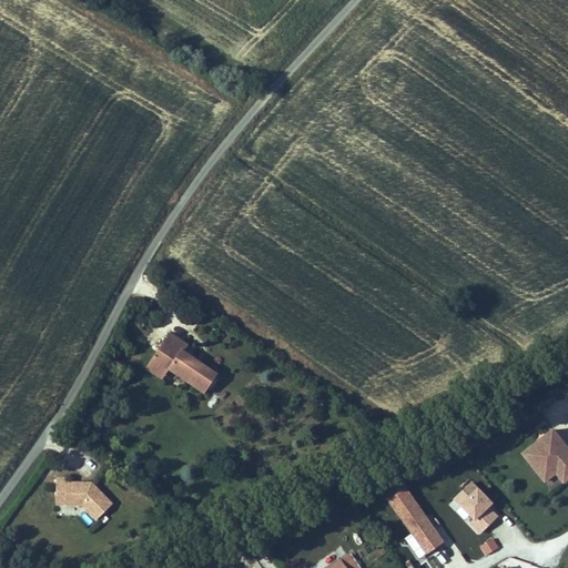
[(170,334),(156,354),(172,364),(168,371),(204,395),(217,376),(183,353),(188,346),(170,334)]
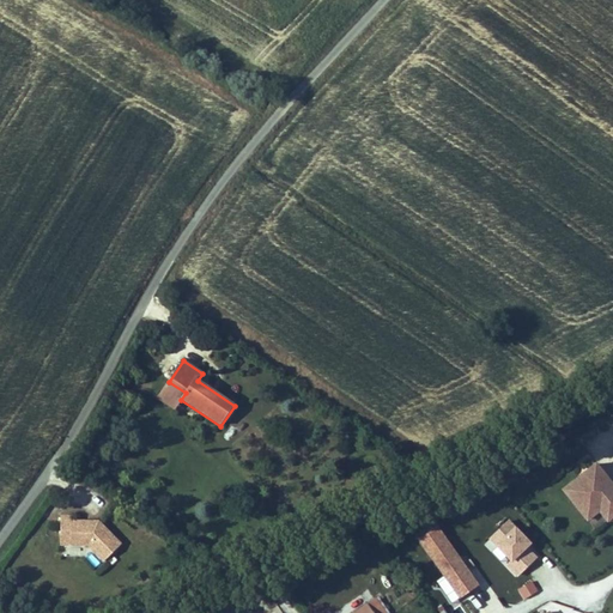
[(186,393),(169,382),(157,399),(174,410),(181,400),(186,393)]
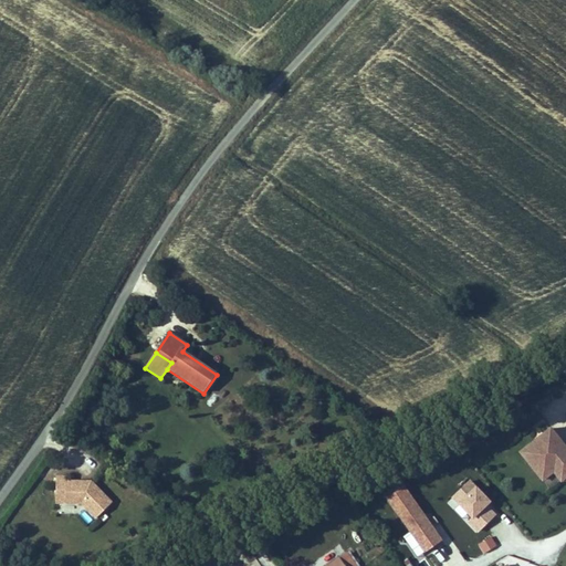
[(565,479),(565,447),(549,427),(517,452),(542,482),(553,474),(561,483),(565,479)]
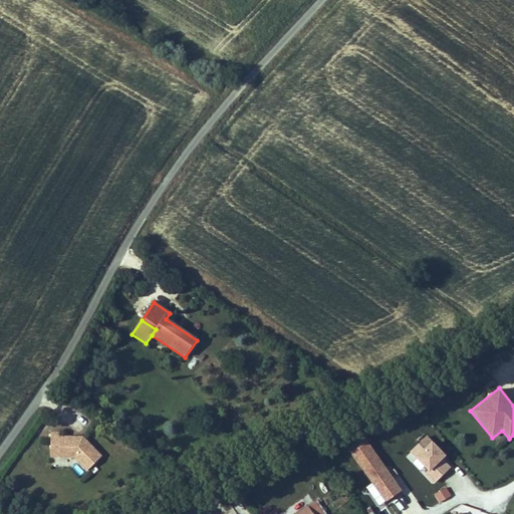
[(59,433),(50,433),(50,449),(58,449),(58,457),(73,457),(87,470),(101,456),(81,437),(75,437),(75,440),(71,440),(72,437),(59,437),(59,433)]
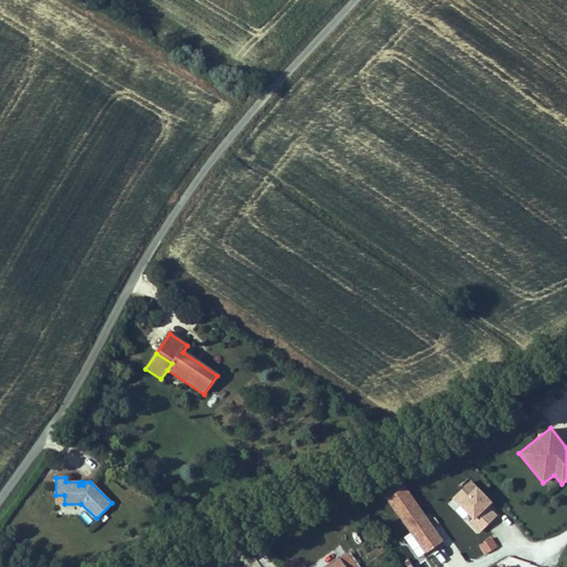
[(494,505),(472,482),(453,500),(473,521),(468,524),(478,535),(498,516),(491,508),(494,505)]
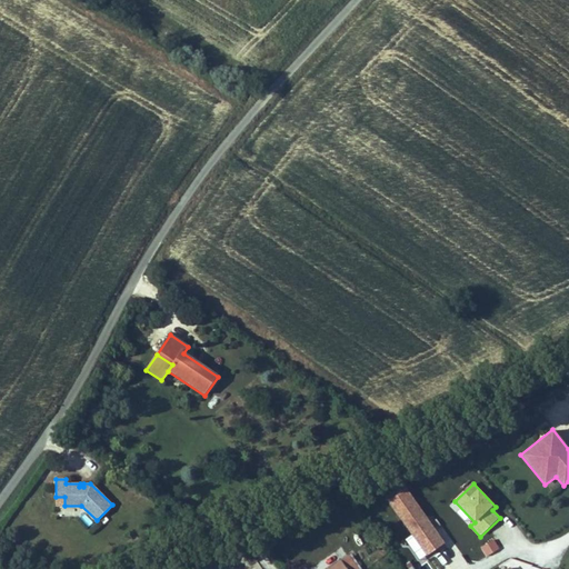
[(446,545),(407,490),(389,502),(428,558),(446,545)]
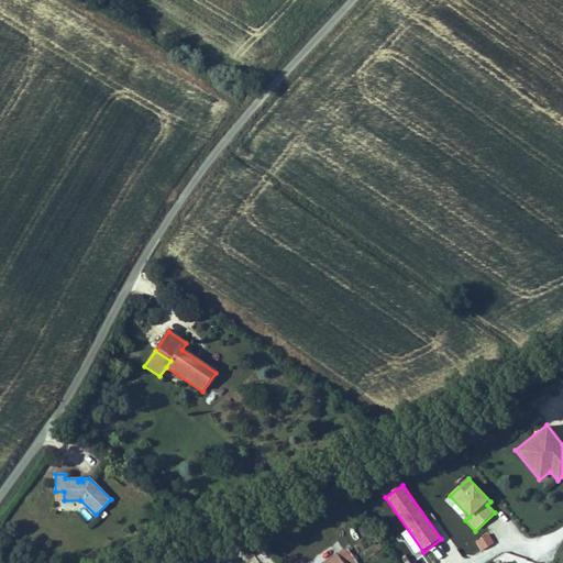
[(495,544),(489,534),(476,542),(482,552),(495,544)]
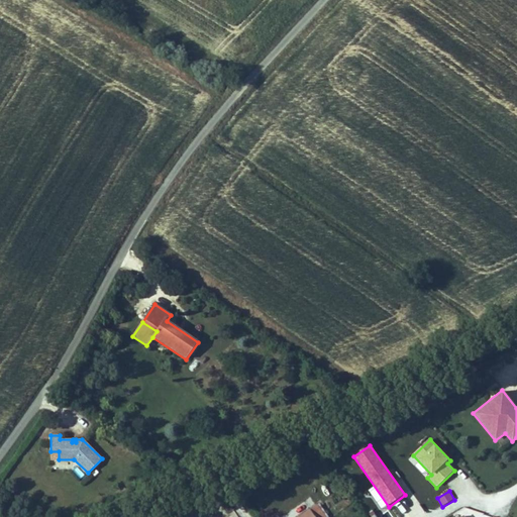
[(327,516),(319,504),(299,516),(327,516)]
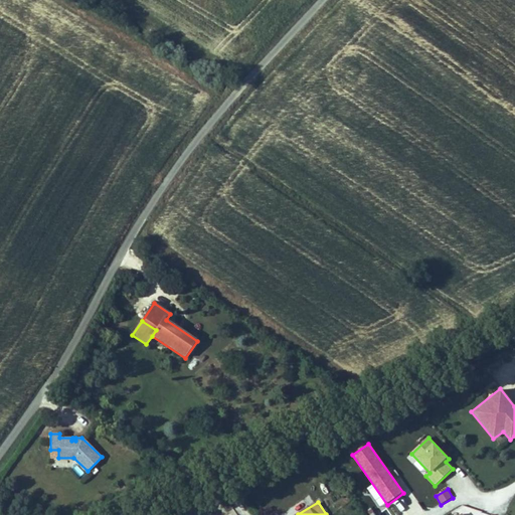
All buildings are outlined.
